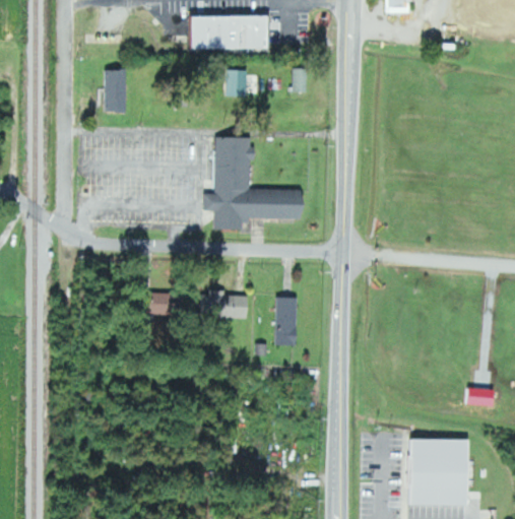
[(383,0),(383,13),(407,13),(406,0),(383,0)]
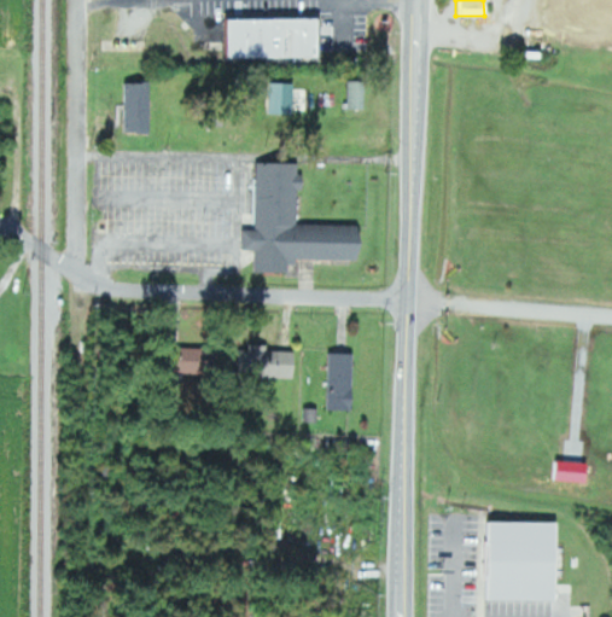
[(228,18),(320,17),(320,57),(228,57),(228,18)]
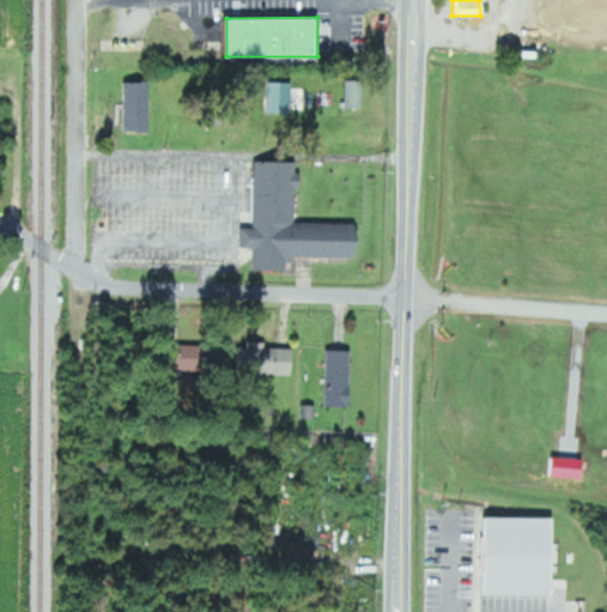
[(358,109),(359,82),(339,80),(338,108),(358,109)]
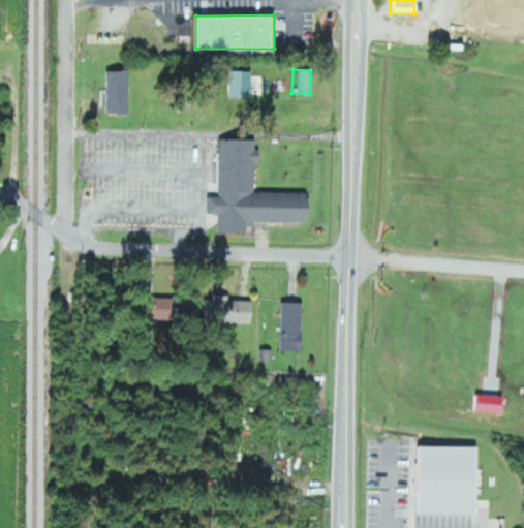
[(103,114),(126,114),(127,72),(104,71),(103,114)]
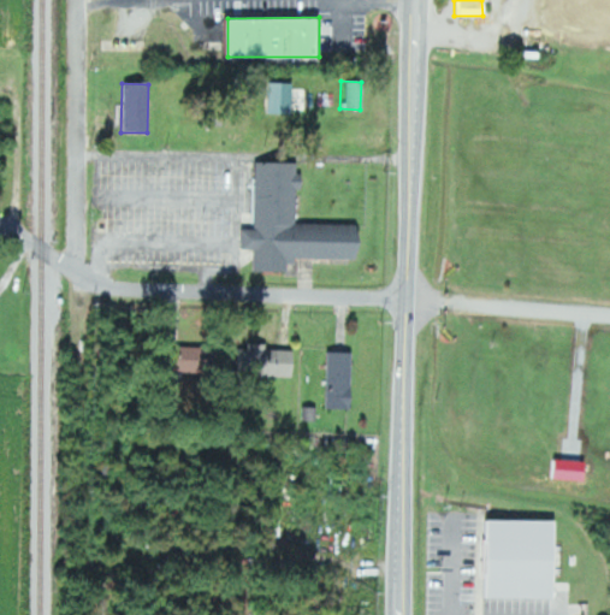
[(290,114),(291,84),(268,83),(268,113),(290,114)]
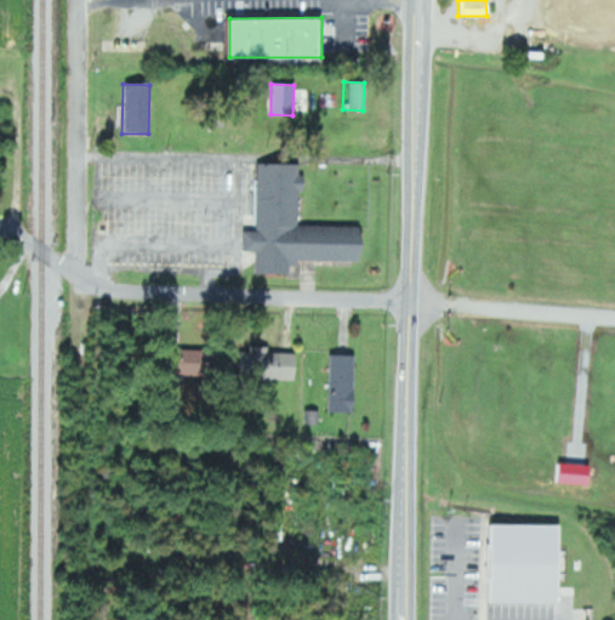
[(296,227),(297,192),(305,193),(305,177),(297,177),(297,164),(256,164),(255,231),(243,231),(243,251),(254,251),(254,273),(288,274),(288,261),(363,262),(363,227),(296,227)]
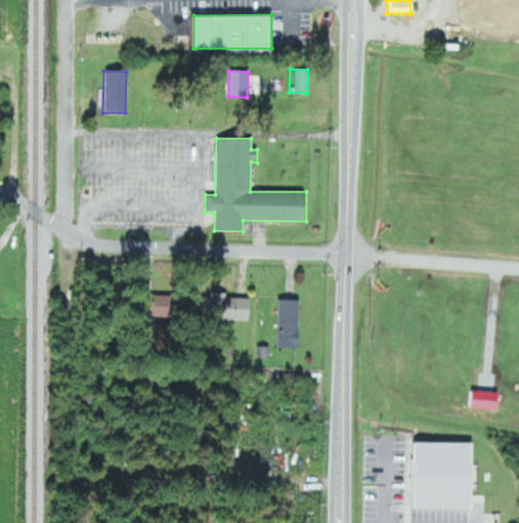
[(250,298),(224,298),(224,293),(206,293),(206,319),(249,320),(250,298)]
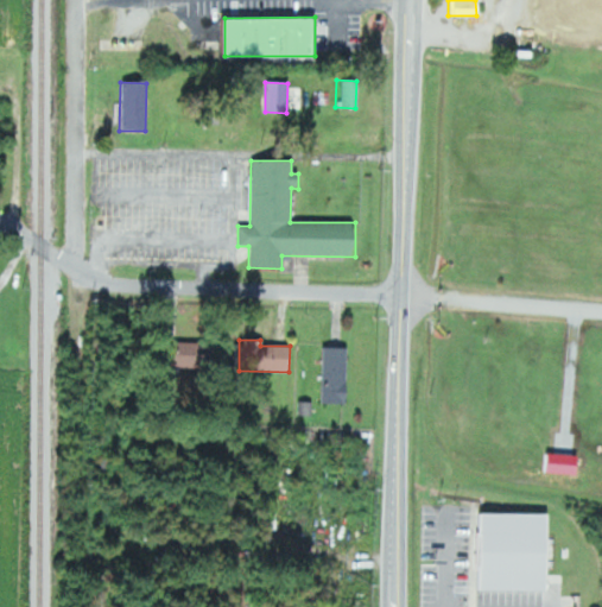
[(344,404),(347,348),(321,348),(319,404),(344,404)]
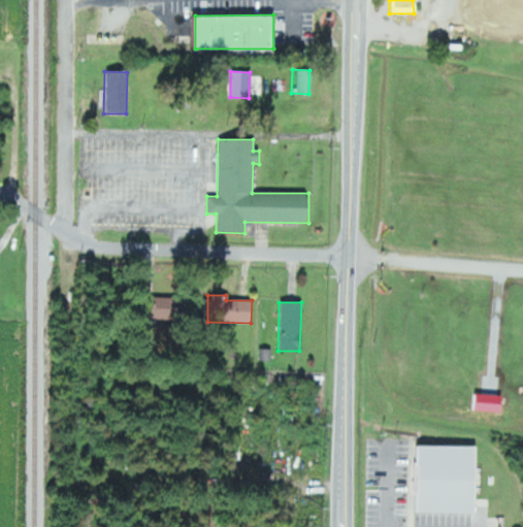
[(412,446),(411,515),(472,515),(474,447),(412,446)]
